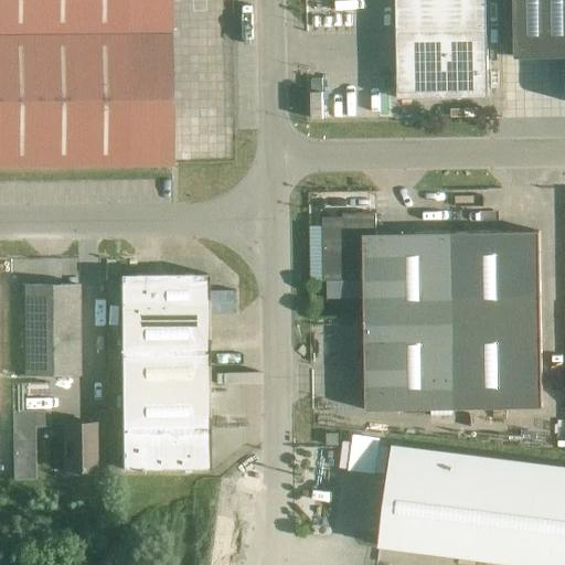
[(0,0),(0,166),(171,164),(172,164),(170,0),(0,0)]
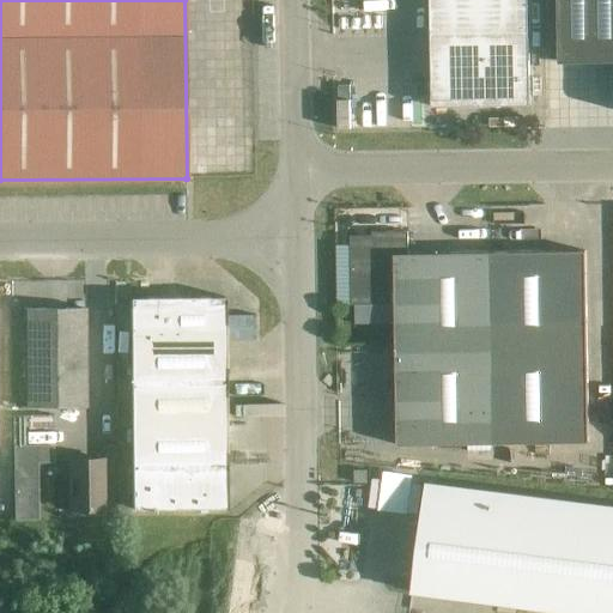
[(528,0),(430,0),(432,107),(530,105),(528,0)]
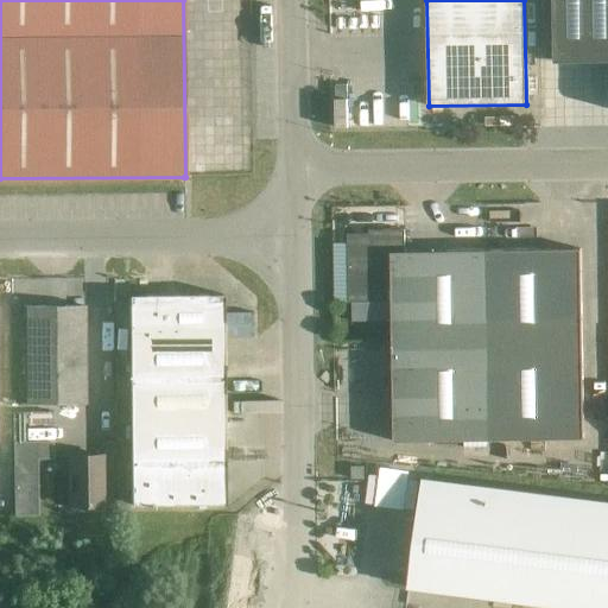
[(607,0),(553,0),(556,59),(607,58),(607,0)]
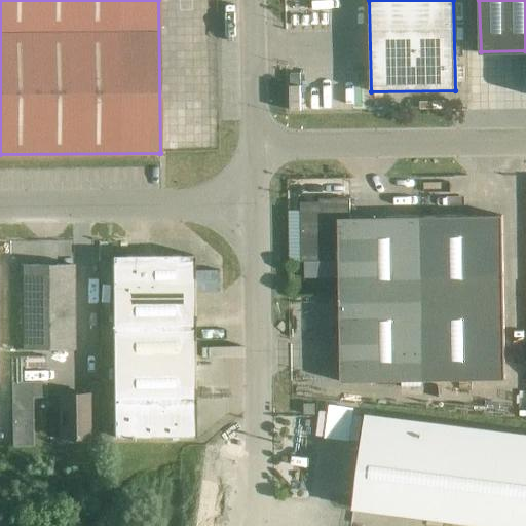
[(164,113),(164,145),(214,145),(214,113),(164,113)]
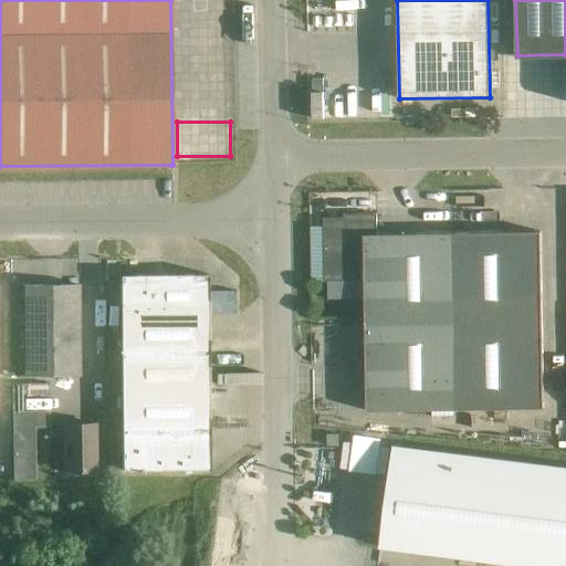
[(377,234),(377,213),(343,215),(344,221),(328,226),(323,227),(324,281),(365,281),(367,411),(456,410),(452,233),(377,234)]
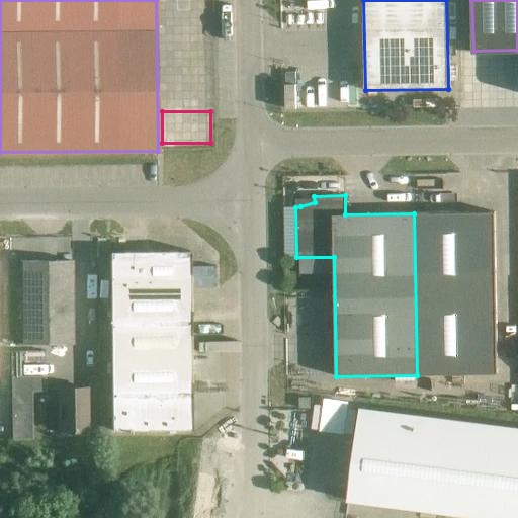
[(414,213),(417,375),(498,374),(495,211),(414,213)]
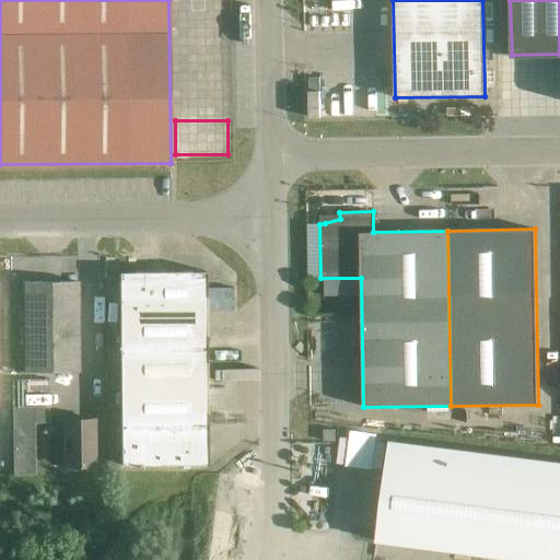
[(163,311),(207,311),(206,271),(162,272),(163,311)]
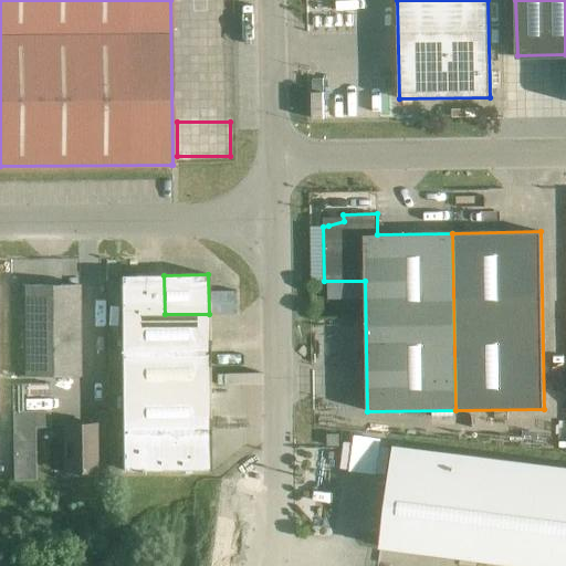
[(165,314),(164,275),(119,275),(121,314),(165,314)]
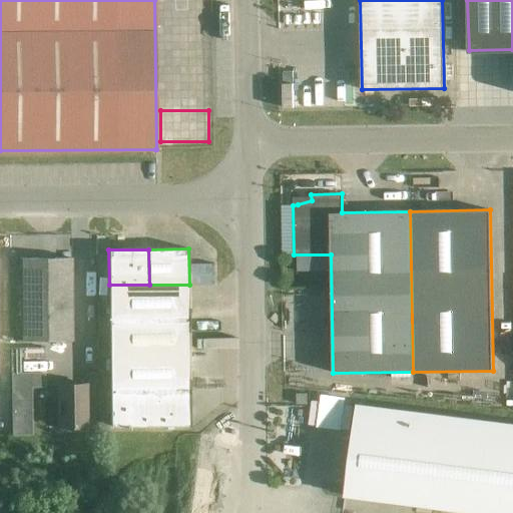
[(21,259),(22,341),(72,341),(71,259),(21,259)]
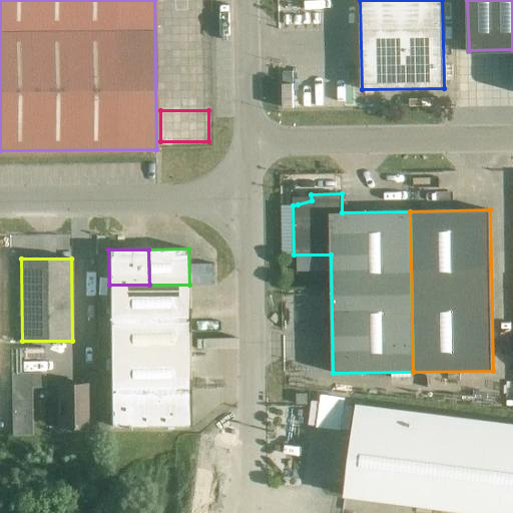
[(149,285),(109,285),(109,321),(189,320),(189,285),(149,285)]
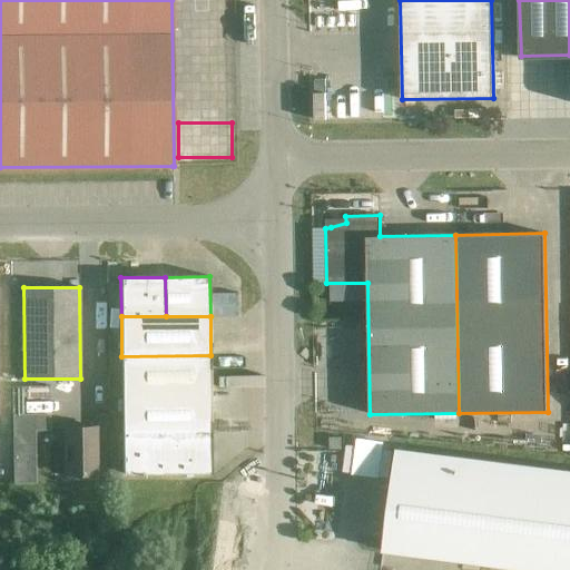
[(210,394),(210,355),(121,356),(123,395),(210,394)]
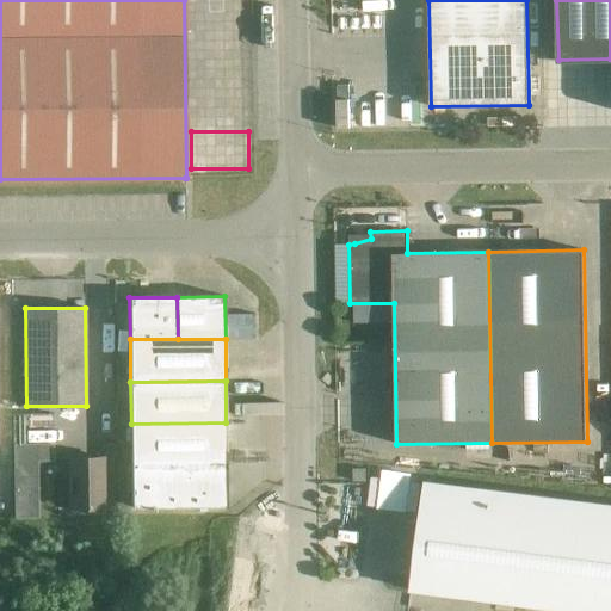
[(226,423),(131,424),(131,466),(227,464),(226,423)]
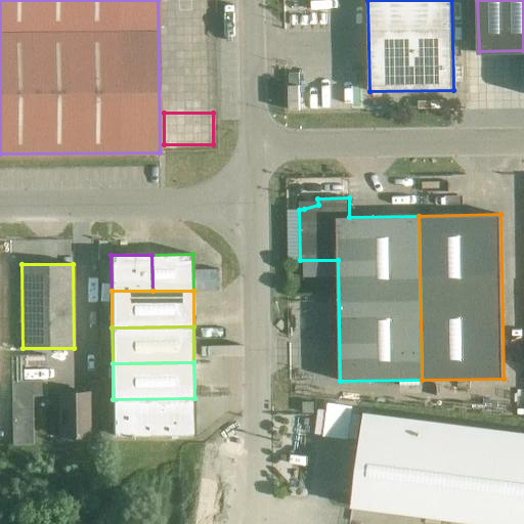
[(46,381),(11,381),(12,444),(33,444),(32,395),(46,395),(46,381)]
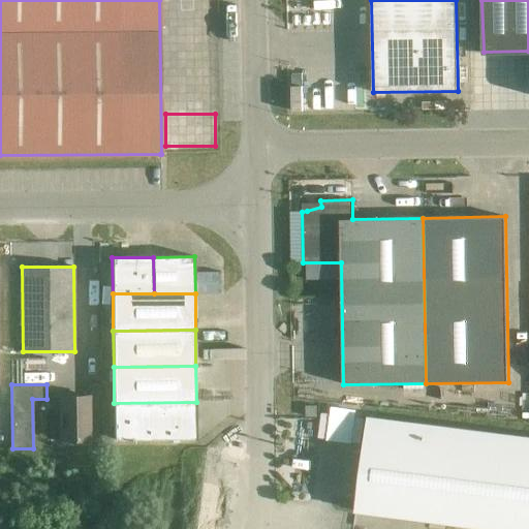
[(87,398),(60,398),(60,439),(88,438),(87,398)]
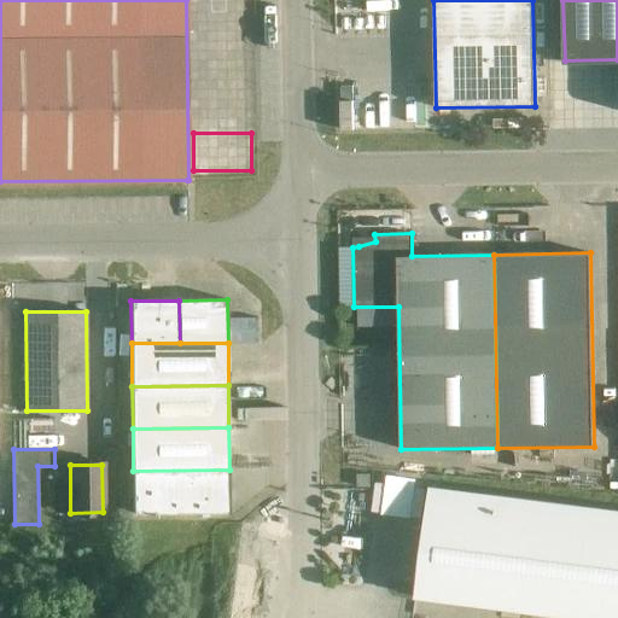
[(229,470),(133,471),(133,514),(229,513),(229,470)]
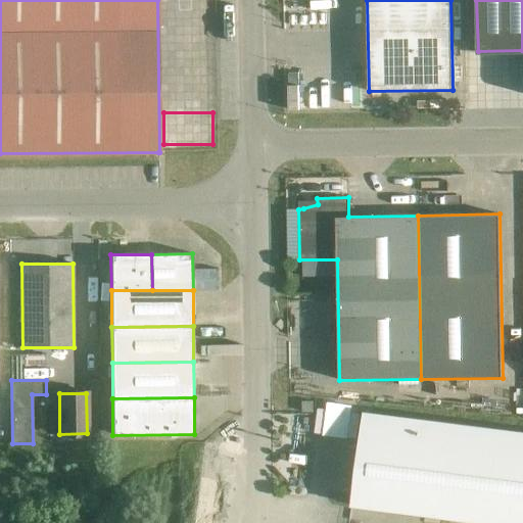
[(313,412),(313,401),(302,401),(302,412),(313,412)]
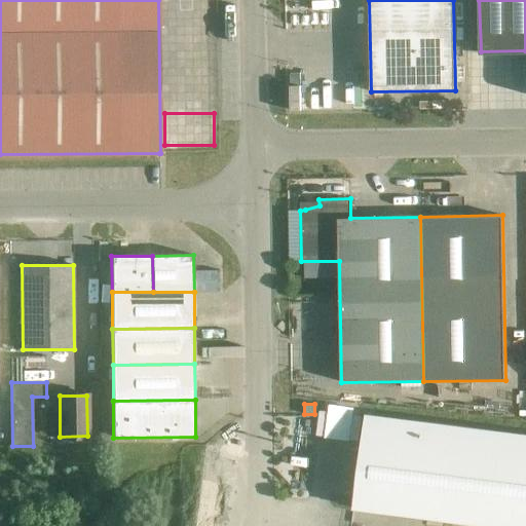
[(525,435),(366,414),(354,497),(525,520),(525,435)]
